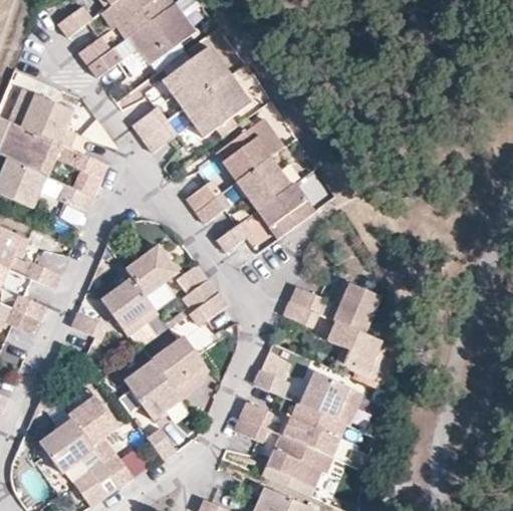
[(111,0),(105,5),(115,20),(112,22),(122,36),(126,33),(171,1),(170,0),(111,0)]
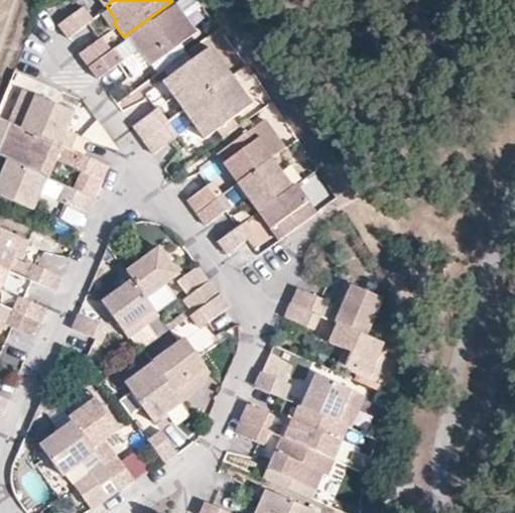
[(173,0),(172,1),(182,14),(200,1),(199,0),(173,0)]
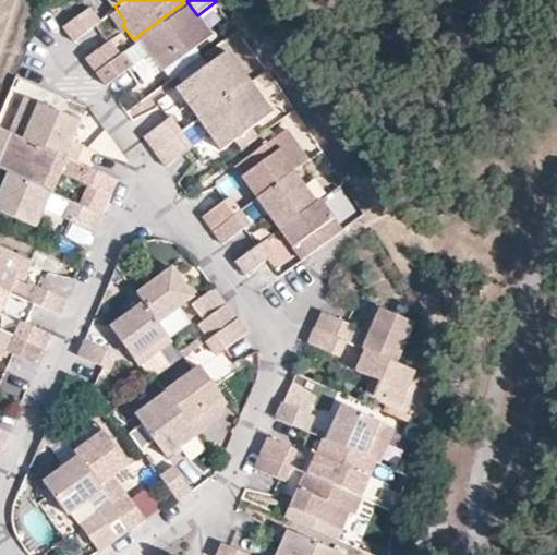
[(186,1),(185,1),(137,36),(147,50),(160,68),(188,48),(209,32),(197,15),(186,1)]
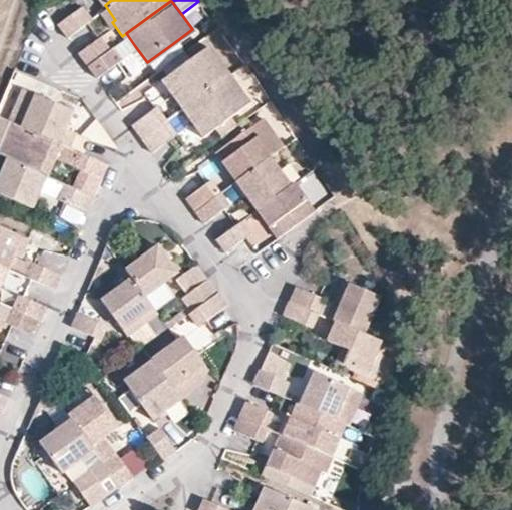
[(101,8),(97,10),(108,25),(112,22),(115,20),(105,5),(102,7),(101,8)]
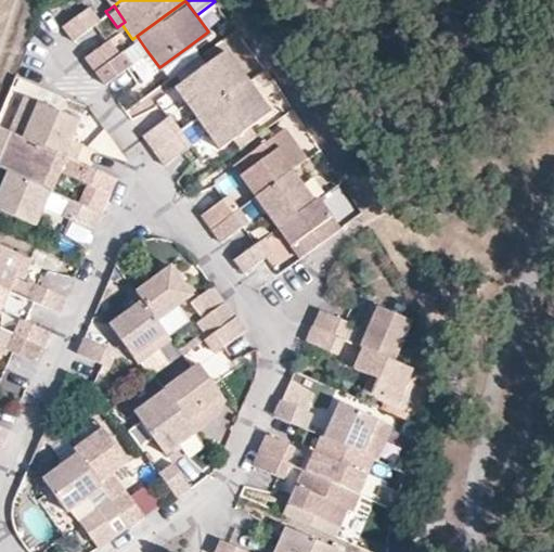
[(89,8),(63,25),(72,39),(98,21),(89,8)]
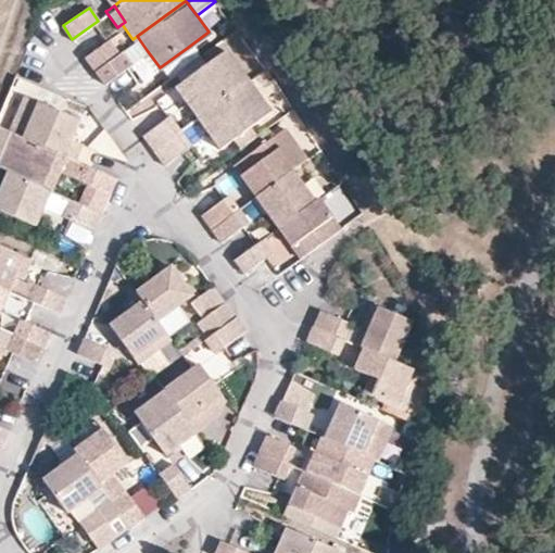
[(120,48),(129,62),(147,50),(137,36),(133,39),(120,48)]
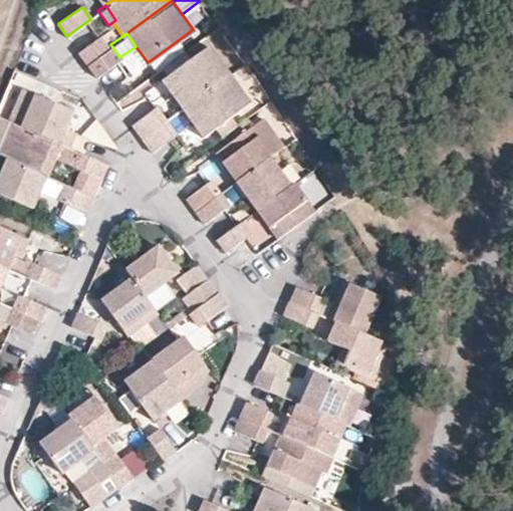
[(96,34),(76,49),(85,62),(105,47),(96,34)]
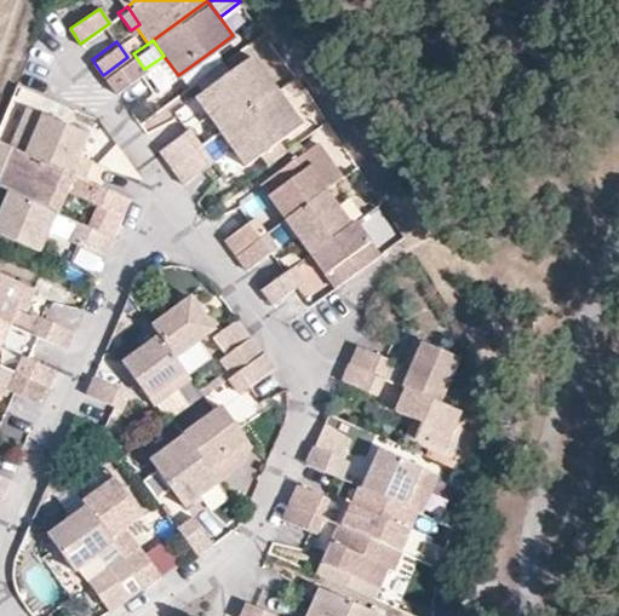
[(103,75),(114,91),(144,69),(133,53),(127,57),(103,75)]
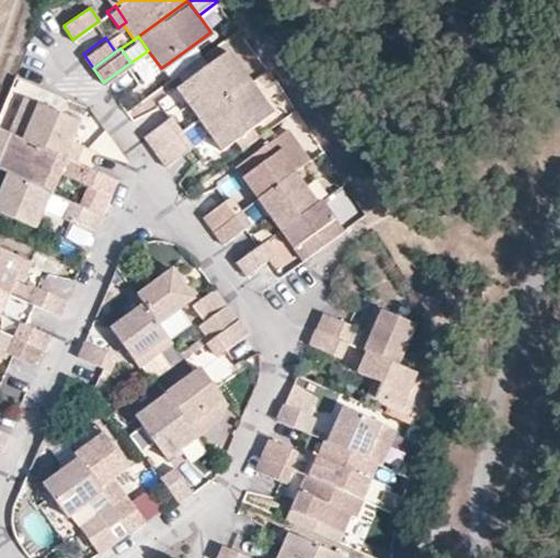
[(194,56),(189,48),(161,68),(167,76),(194,56)]
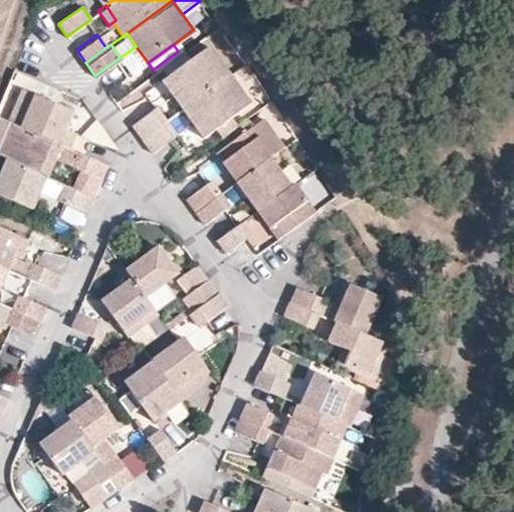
[(184,110),(230,76),(209,48),(163,81),(184,110)]
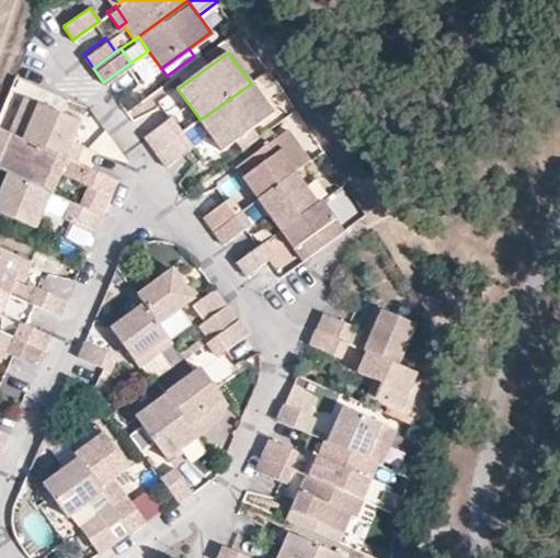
[(273,114),(251,83),(201,120),(223,150),(273,114)]
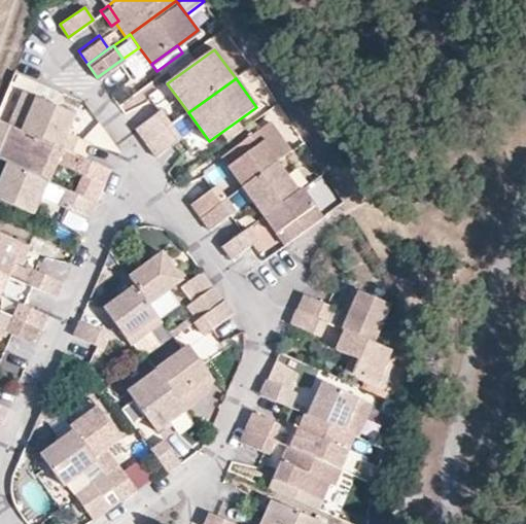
[(24,92),(10,124),(66,147),(74,150),(80,135),(69,131),(76,113),(24,92)]
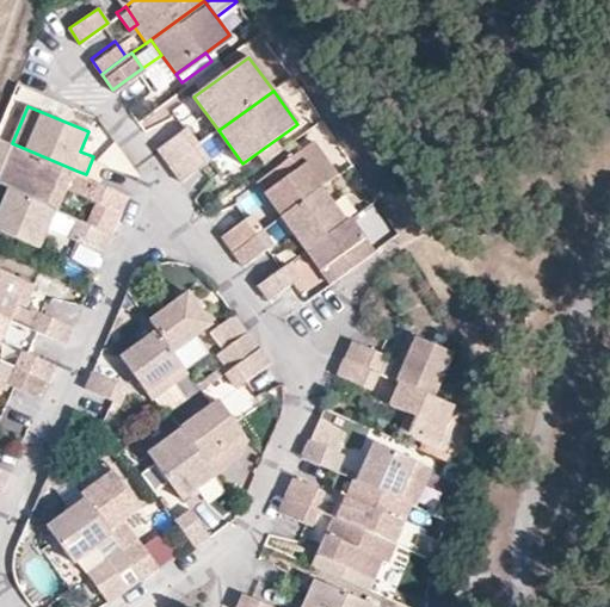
[(170,165),(199,144),(188,128),(158,148),(170,165)]
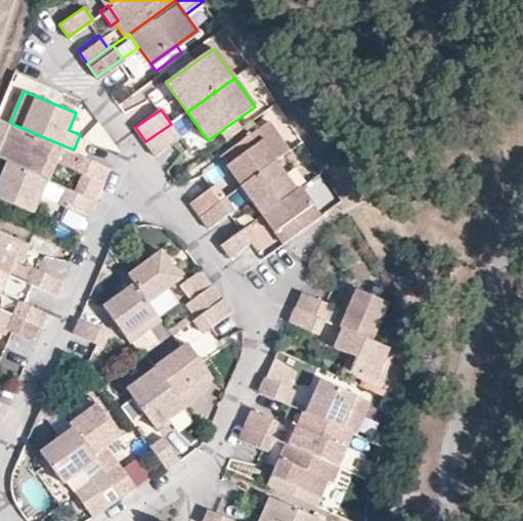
[(0,145),(10,123),(0,118),(0,145)]
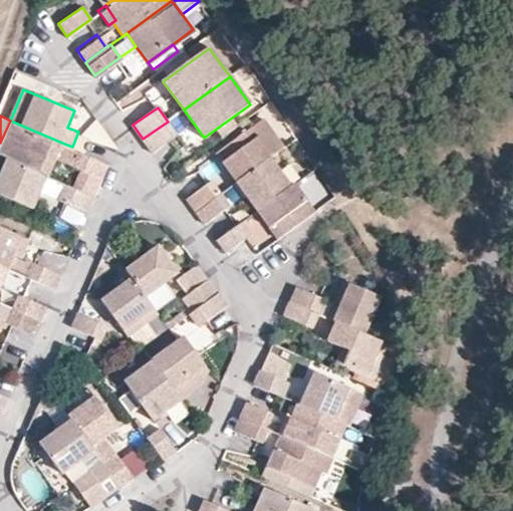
[(270,154),(282,145),(262,117),(214,154),(234,181),(270,154)]
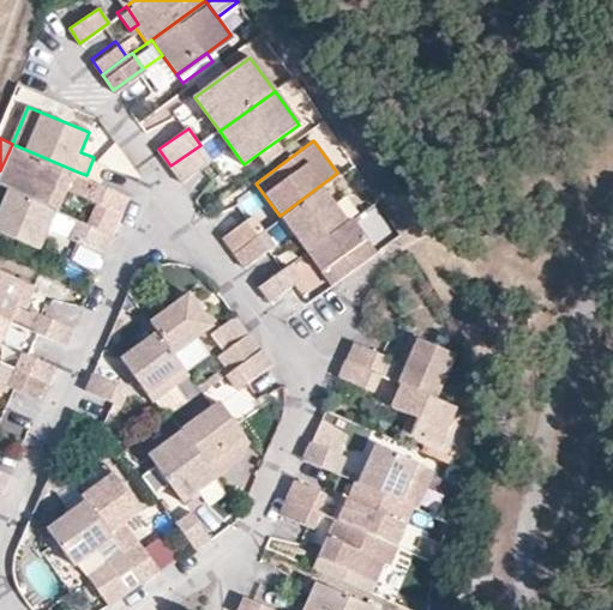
[(77,171),(12,144),(0,170),(0,182),(10,187),(56,207),(60,210),(68,189),(77,171)]
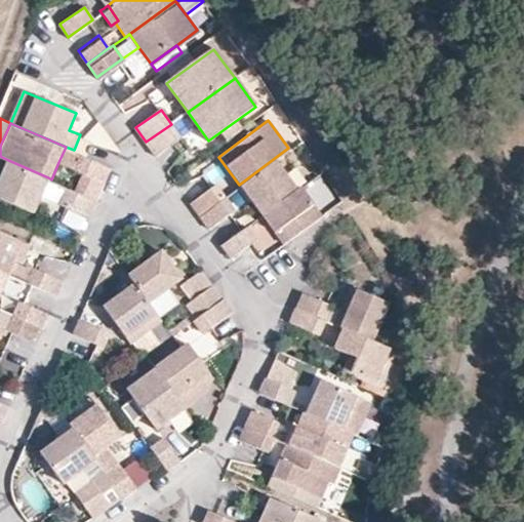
[(146,142),(156,156),(182,137),(171,124),(146,142)]
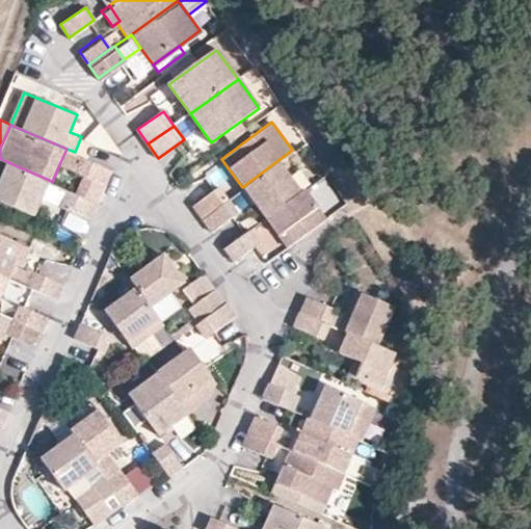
[(67,149),(59,164),(78,173),(85,156),(75,152),(67,149)]
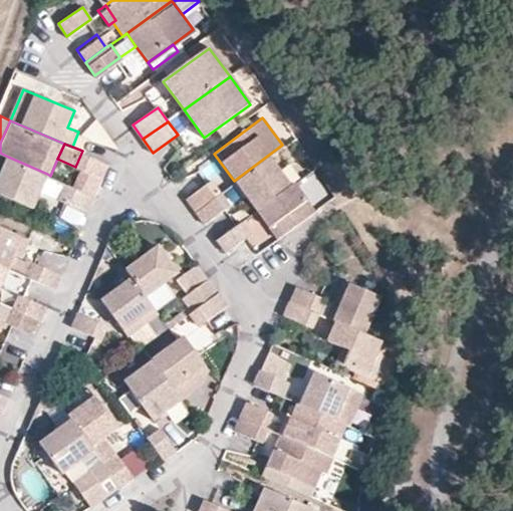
[(103,179),(110,163),(82,151),(75,167),(103,179)]
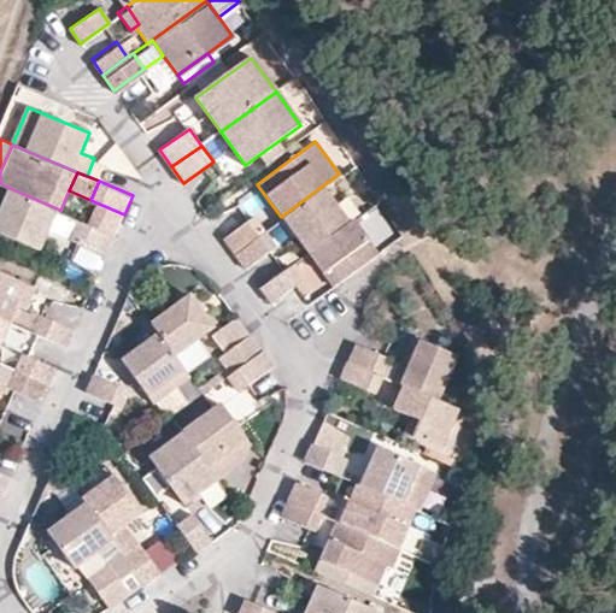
[(281,217),(306,251),(350,218),(324,184),(281,217)]
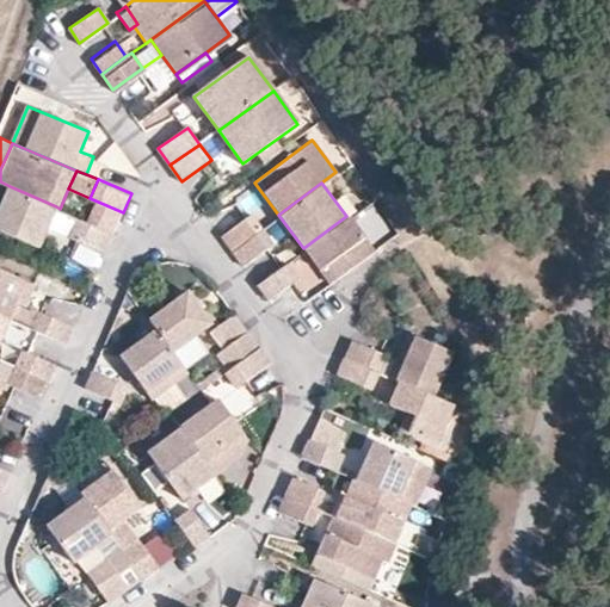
[(56,206),(10,186),(0,209),(0,235),(37,252),(56,206)]
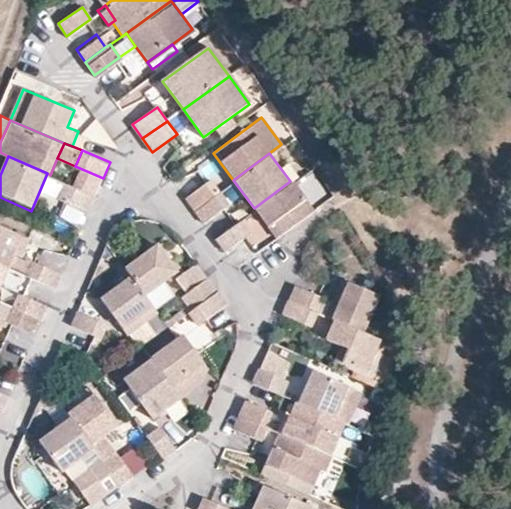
[(58,196),(64,181),(50,175),(47,173),(41,189),(58,196)]
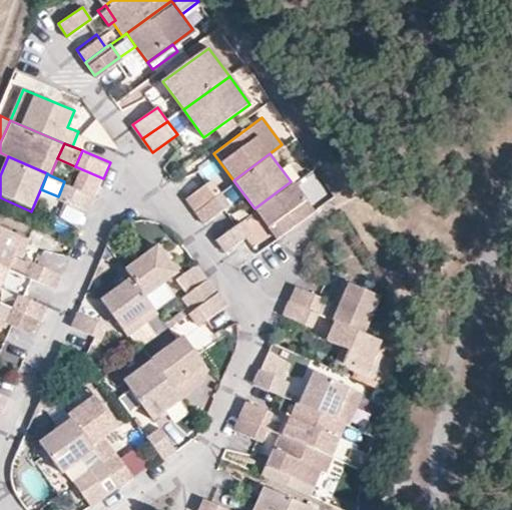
[(277,237),(315,209),(293,179),(291,181),(254,208),(277,237)]
